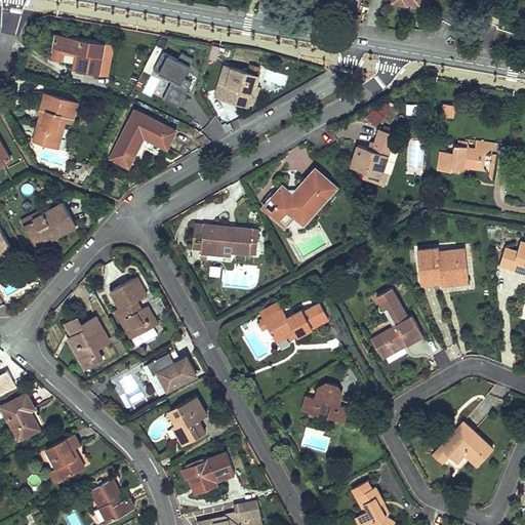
[(55,33),(53,47),(78,51),(74,71),(97,75),(104,42),(55,33)]
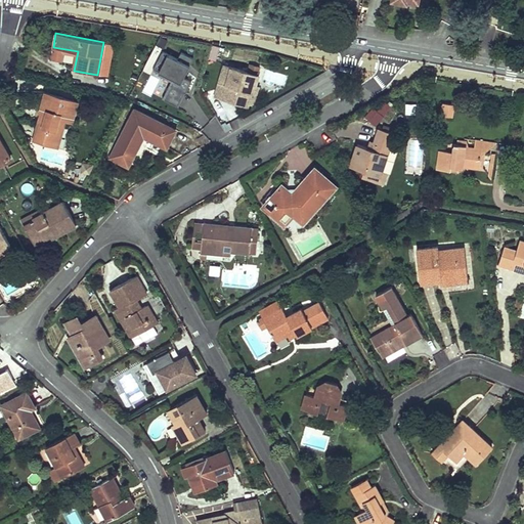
[(103,42),(97,75),(106,76),(113,43),(103,42)]
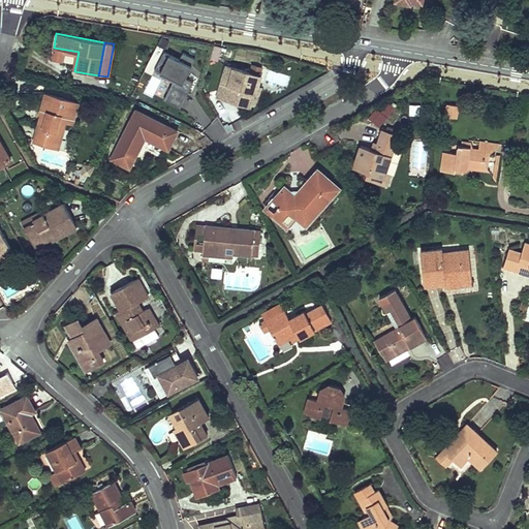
[(180,58),(164,51),(155,68),(176,79),(165,100),(180,106),(187,92),(188,93),(193,82),(183,76),(189,64),(191,65),(195,58),(183,52),(180,58)]
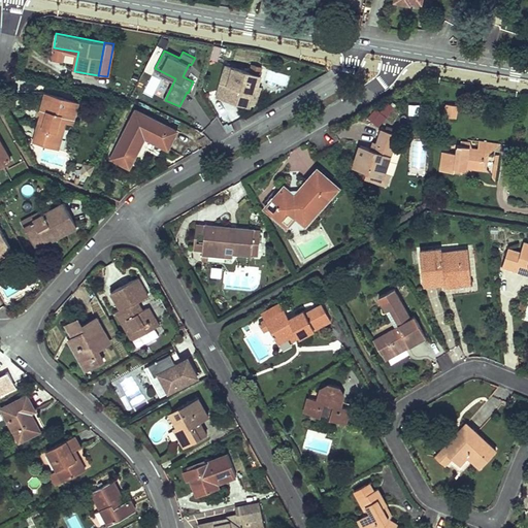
[(251,70),(227,64),(217,97),(250,106),(261,66),(253,64),(251,70)]
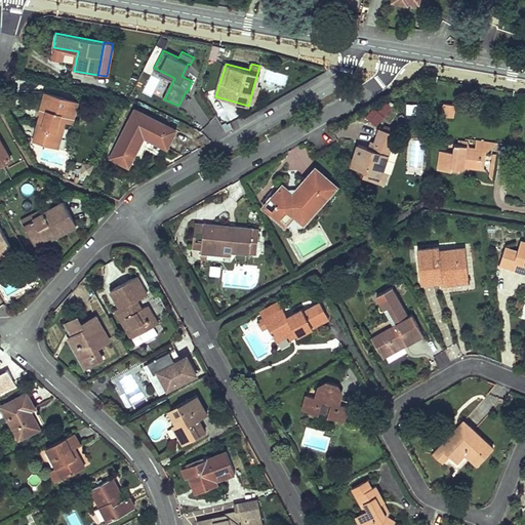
[(40,120),(34,140),(57,148),(64,127),(56,125),(58,119),(66,121),(72,122),(78,103),(46,92),(40,112),(42,112),(47,113),(45,121),(40,120)]
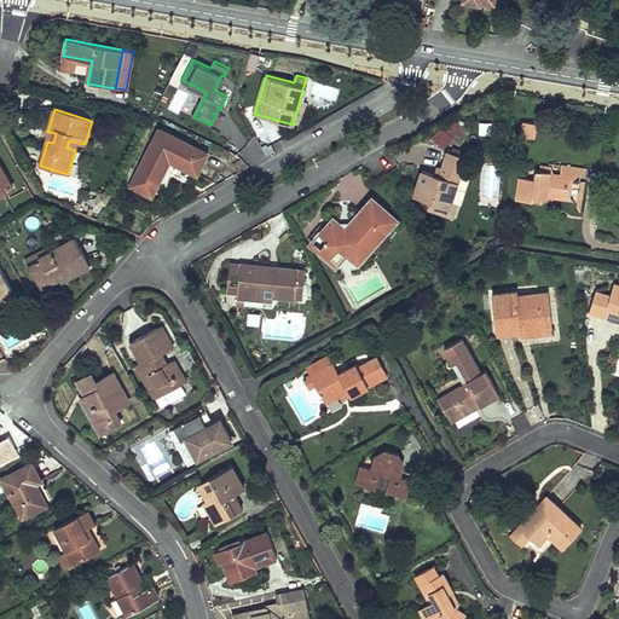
[(428,136),(443,148),(462,125),(453,116),(444,128),(438,123),(428,136)]
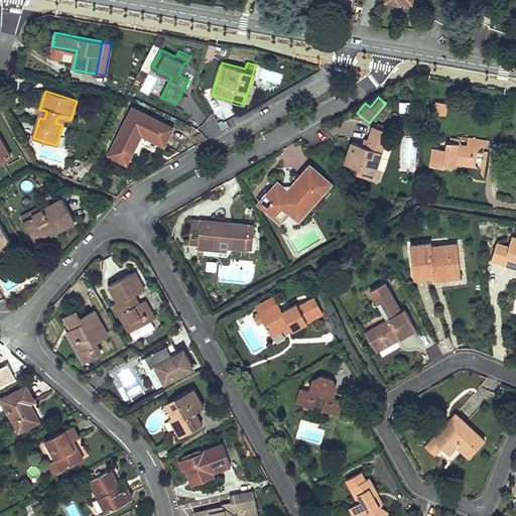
[(436,113),(446,114),(447,103),(437,102),(436,113)]
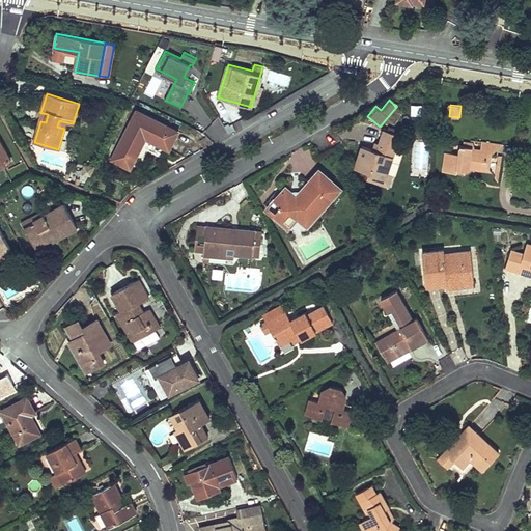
[(178,130),(135,111),(111,162),(130,169),(144,136),(171,147),(178,130)]
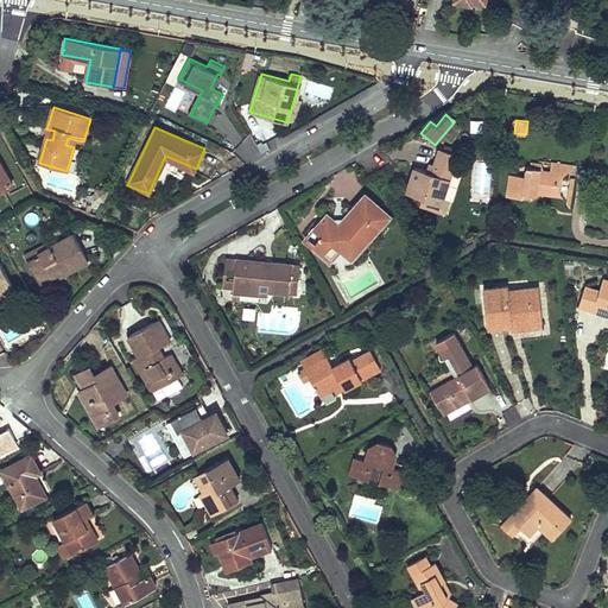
[(68,138),(65,145),(74,147),(76,140),(68,138)]
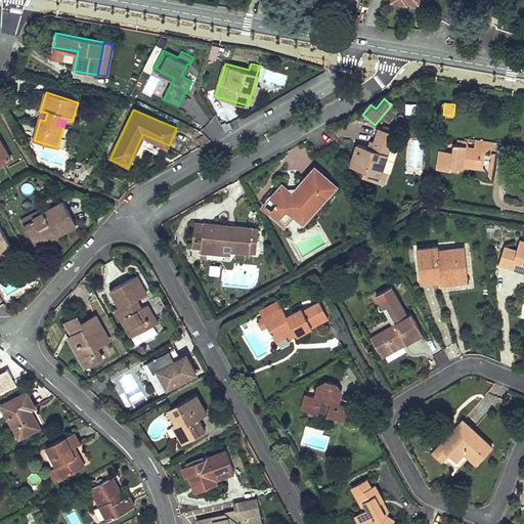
[(357,144),(350,165),(363,169),(363,170),(379,176),(381,171),(394,132),(379,127),(374,141),(372,149),(367,147),(357,144)]
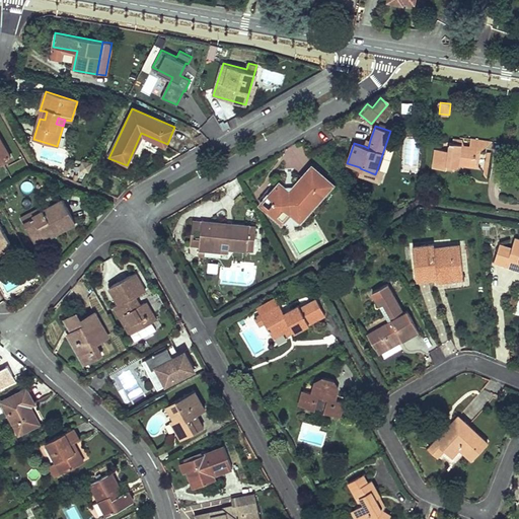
[(0,161),(0,162),(11,157),(0,137),(0,161)]
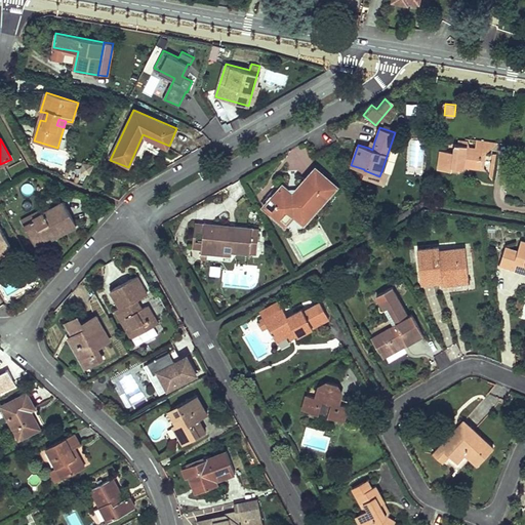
[(440,150),(438,168),(451,170),(452,166),(460,167),(463,168),(465,165),(465,163),(481,165),(483,149),(476,148),(466,146),(467,142),(458,139),(457,144),(455,144),(454,152),(440,150)]
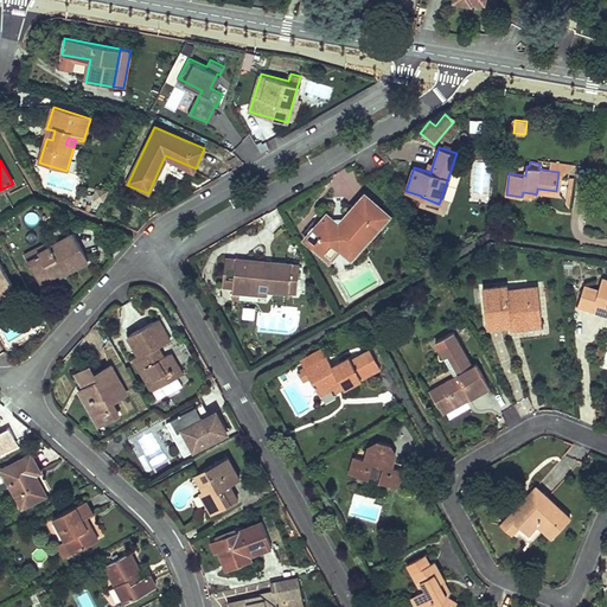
[(551,161),(550,171),(558,172),(566,173),(575,165),(551,161)]
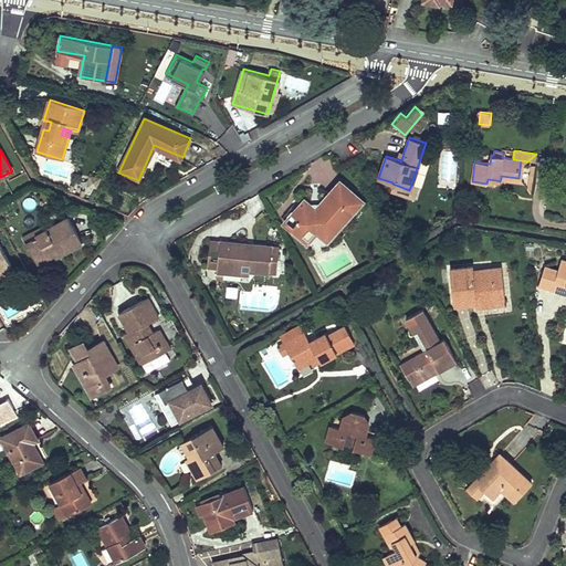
[(531,165),(527,189),(532,194),(536,166),(531,165)]
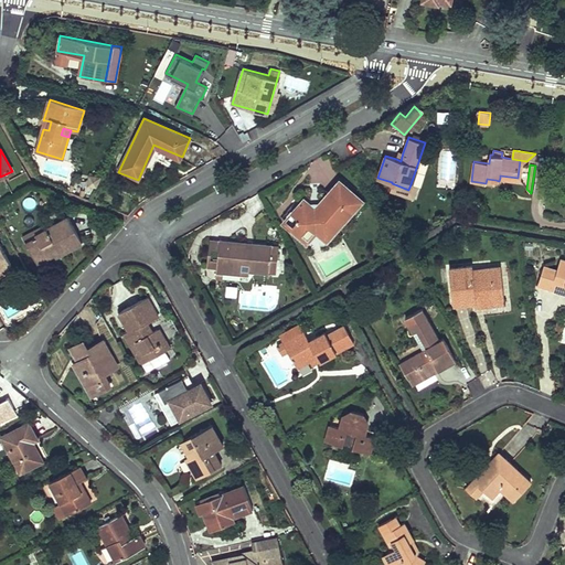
[(305,198),(291,213),(299,220),(292,226),(304,235),(310,226),(315,227),(328,238),(361,201),(339,183),(319,206),(313,205),(305,198)]
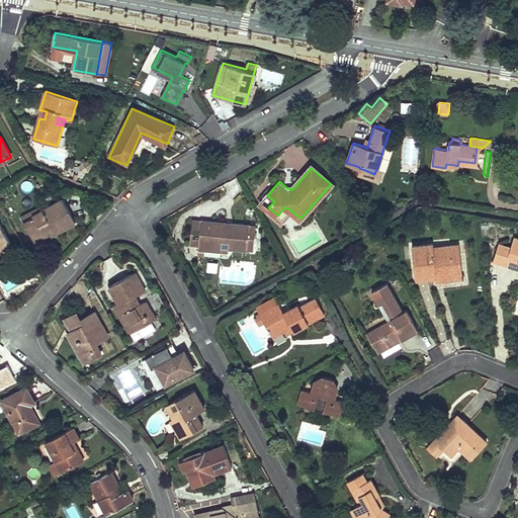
[(382,171),(376,169),(374,174),(359,168),(357,174),(378,182),(382,171)]
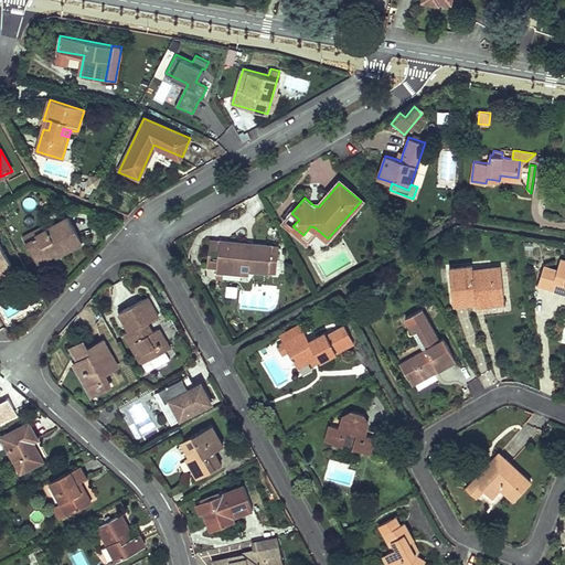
[(38,237),(27,243),(38,263),(54,254),(52,251),(56,248),(61,255),(83,243),(68,217),(48,228),(35,235),(38,237)]
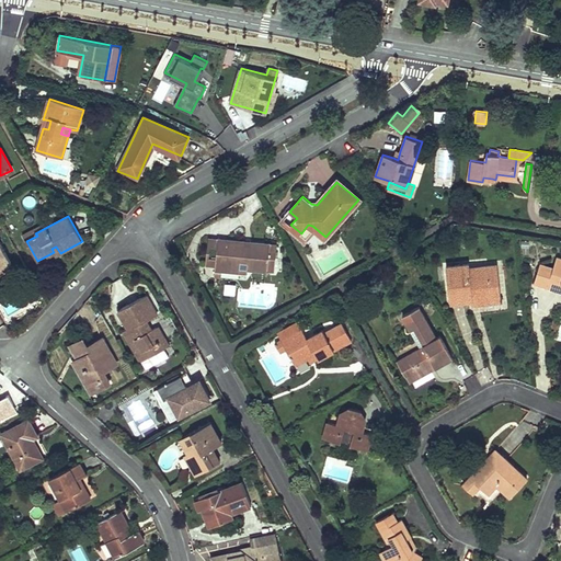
[(45,224),(23,236),(26,241),(37,236),(35,233),(47,227),(45,224)]
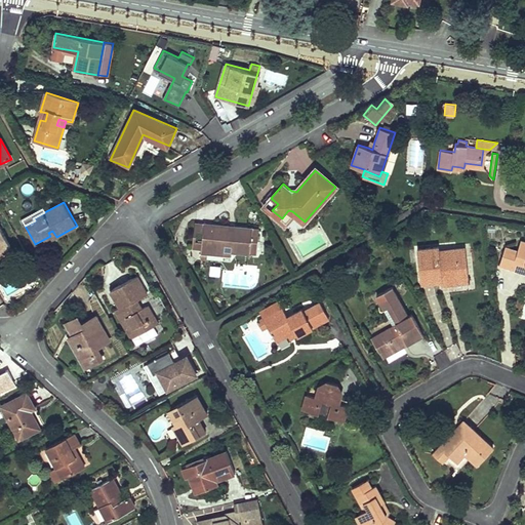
[(295,231),(301,224),(293,216),(287,224),(295,231)]
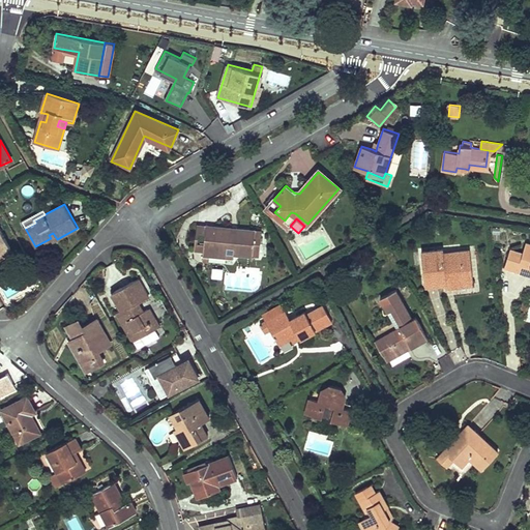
[(198,225),(195,249),(204,251),(206,226),(198,225)]
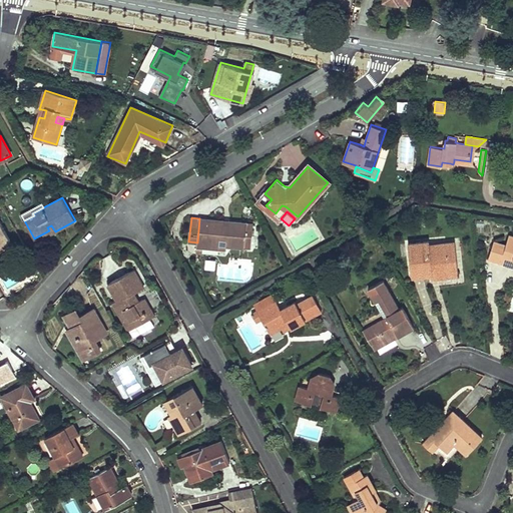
[(199,218),(197,242),(219,245),(220,240),(226,240),(226,246),(244,248),(246,223),(230,221),(229,224),(224,223),(225,221),(199,218)]
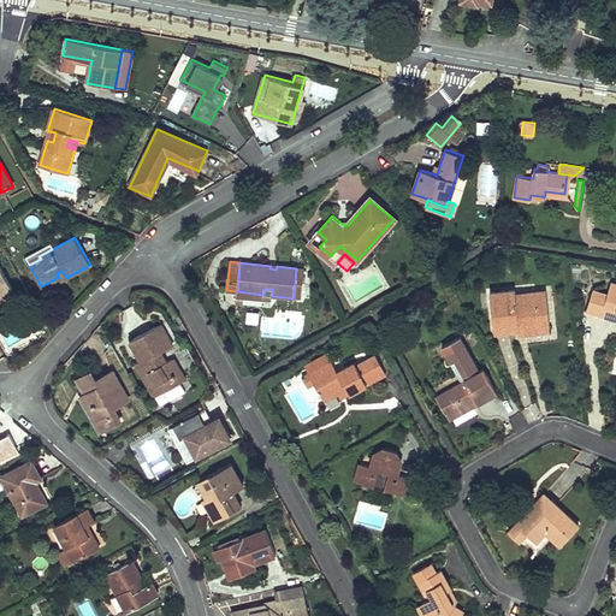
[(0,295),(13,288),(0,265),(0,295)]
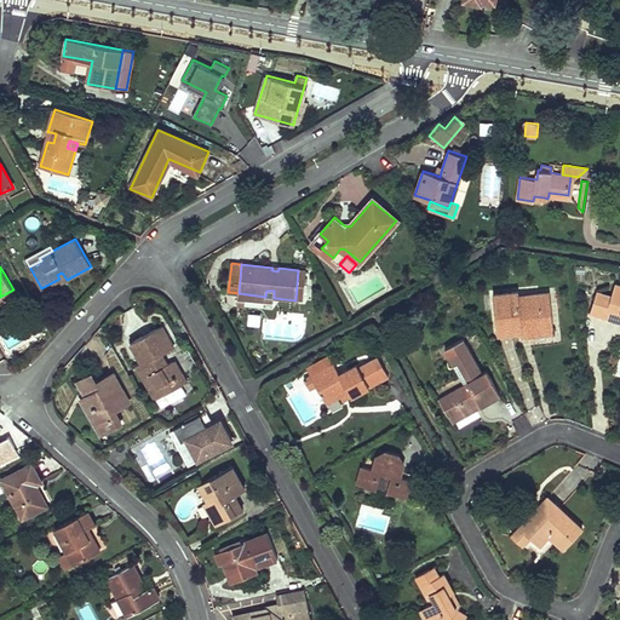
[(597,291),(590,314),(618,322),(619,316),(619,285),(615,285),(610,299),(606,298),(607,294),(597,291)]
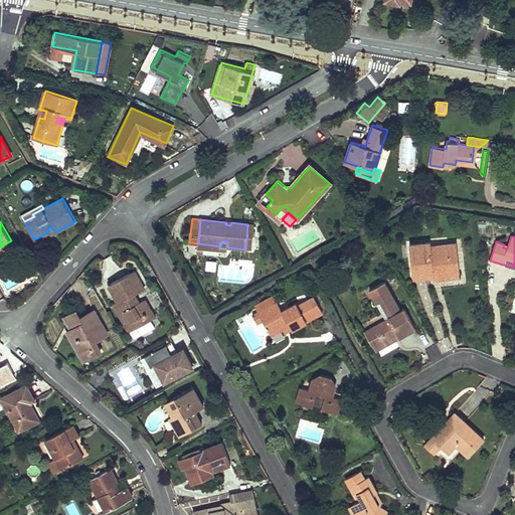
[(11,240),(0,246),(0,250),(13,244),(11,240)]
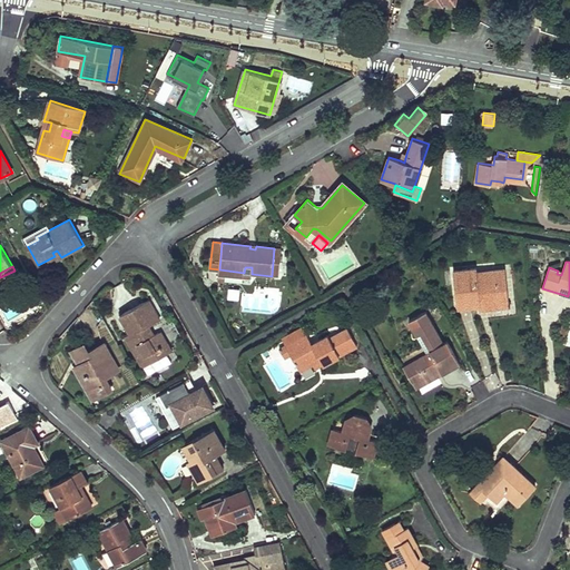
[(479,267),(454,271),(458,307),(480,305),(481,303),(484,303),(485,310),(509,306),(505,268),(479,272),(479,267)]
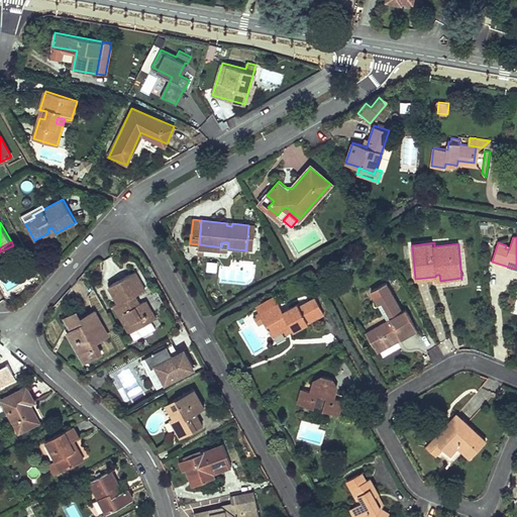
[(199,244),(197,254),(204,254),(204,249),(227,252),(228,248),(221,247),(199,244)]
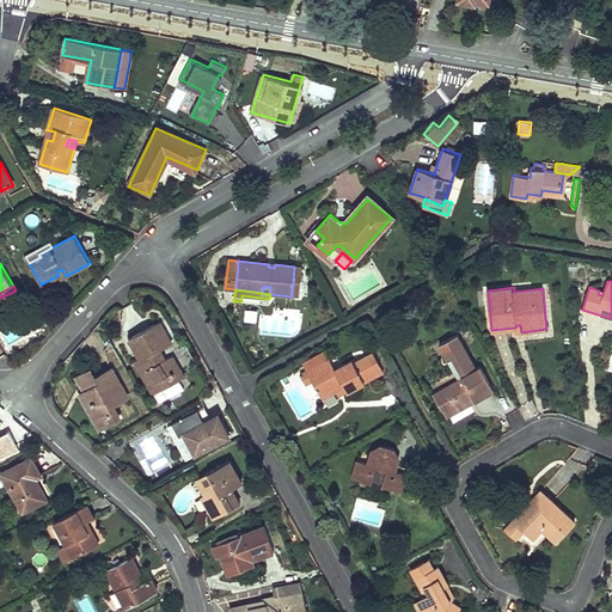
[(159,322),(129,338),(141,357),(134,361),(153,393),(164,387),(159,379),(177,369),(170,356),(166,357),(163,360),(157,350),(160,348),(171,342),(159,322)]
